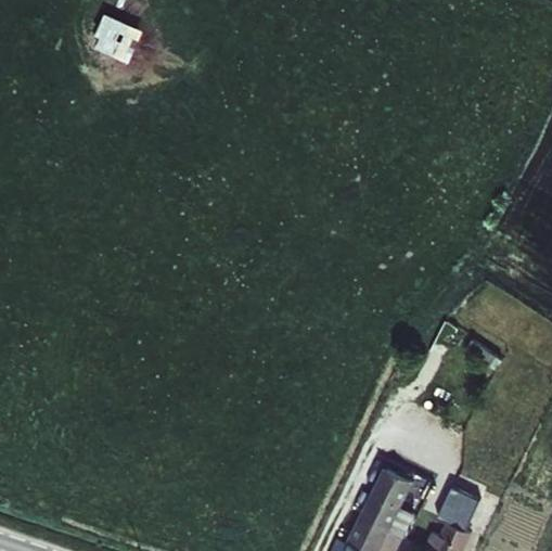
[(142,31),(103,14),(90,47),(128,63),(142,31)]
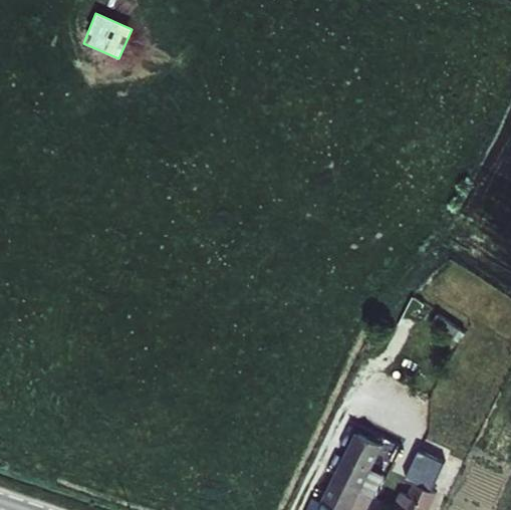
[(424,306),(411,299),(397,326),(410,333),(424,306)]
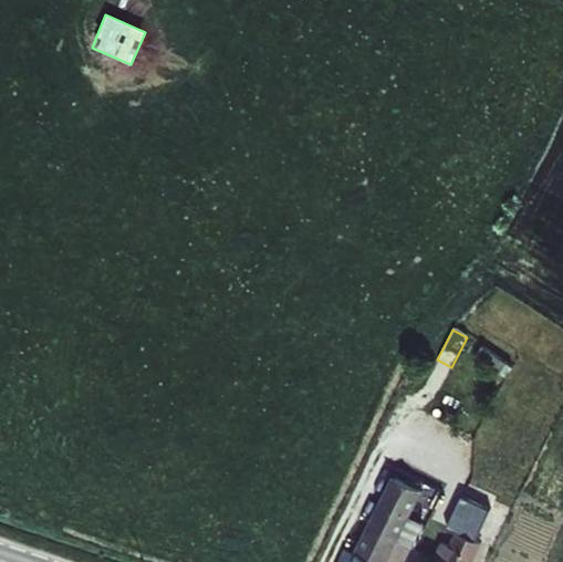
[(511,370),(480,349),(473,358),(503,380),(511,370)]
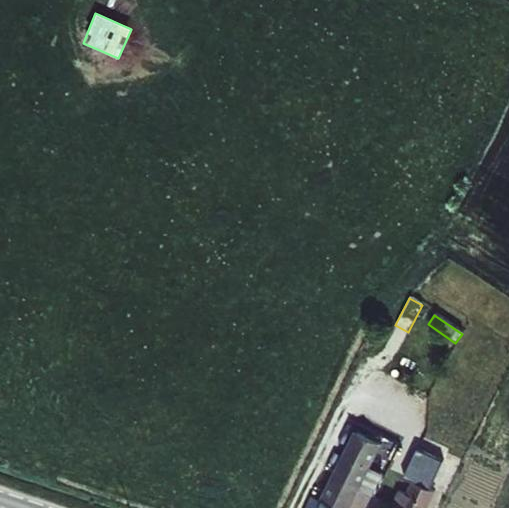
[(381,445),(353,432),(319,499),(322,502),(333,507),(349,507),(369,469),(381,445)]
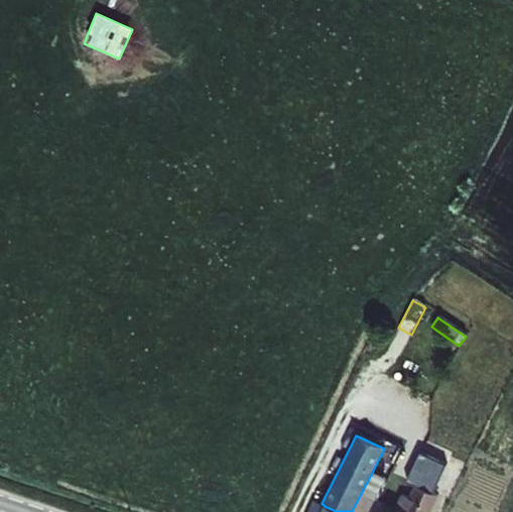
[(413,487),(432,495),(445,466),(418,454),(405,483),(413,487)]
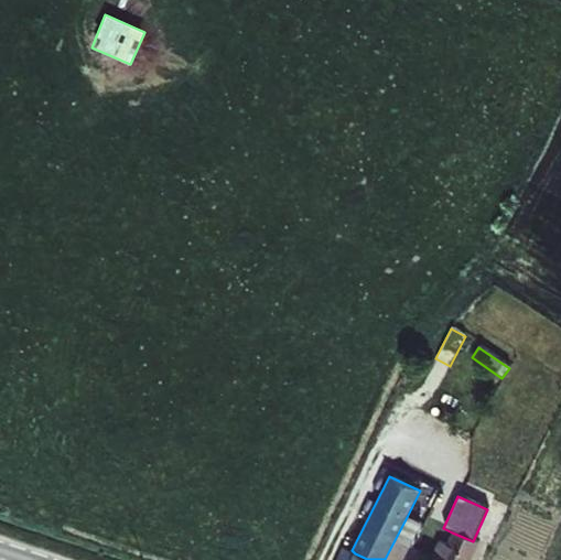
[(401,559),(421,525),(407,517),(384,559),(401,559)]
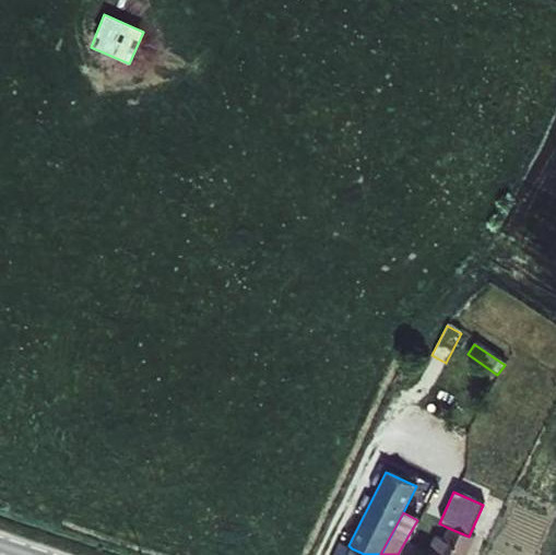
[(418,550),(415,554),(466,554),(475,540),(469,536),(448,528),(442,542),(434,538),(426,554),(418,550)]
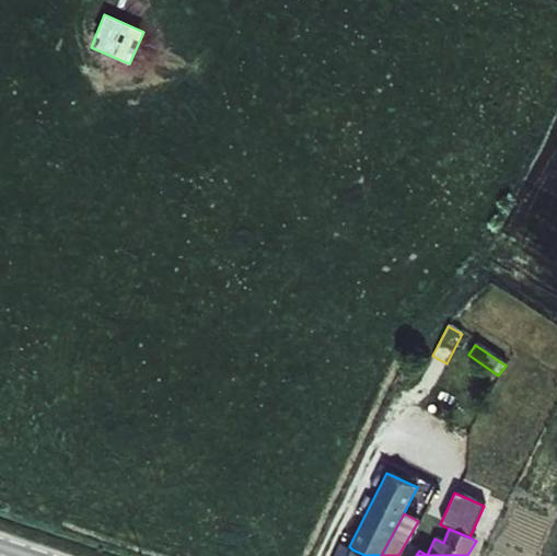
All buildings are outlined.
